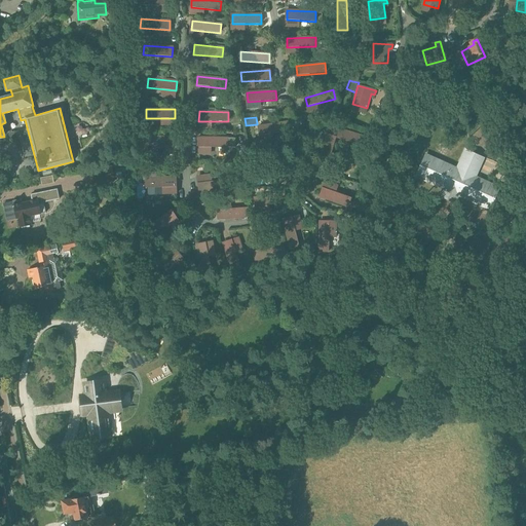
[(260,136),(289,132),(288,122),(259,126),(260,136)]
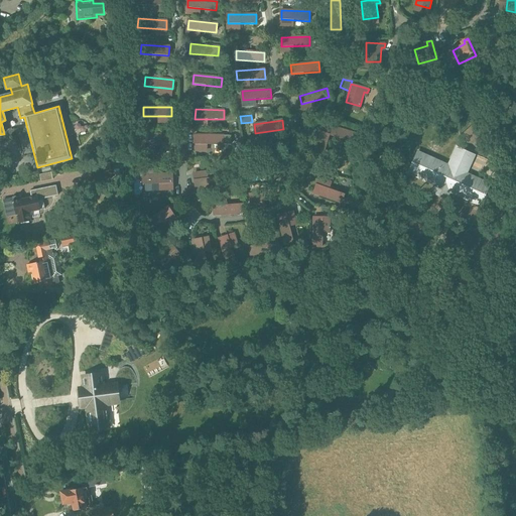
[(359,144),(362,135),(335,127),(332,136),(359,144)]
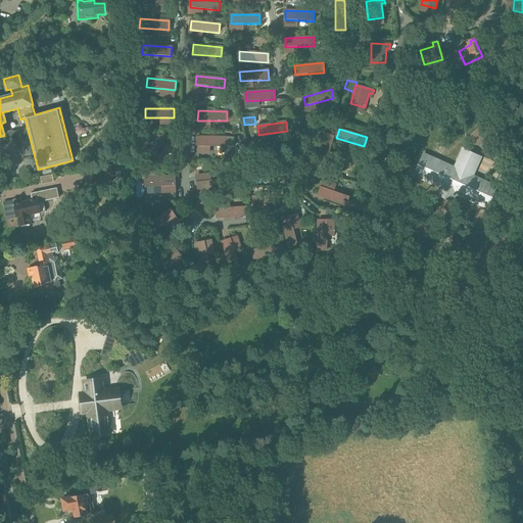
[(148,145),(177,147),(178,138),(149,135),(148,145)]
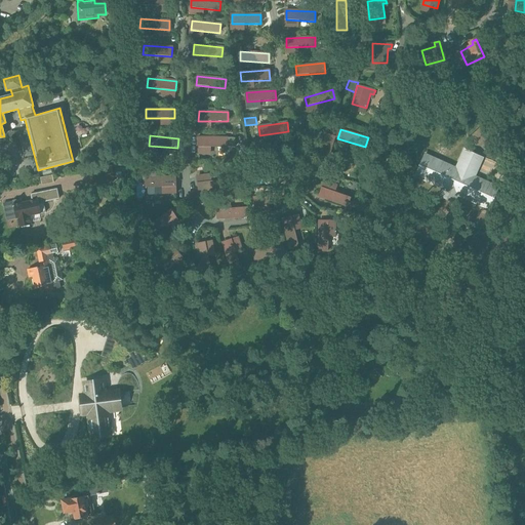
[(327,165),(335,137),(327,135),(318,163),(327,165)]
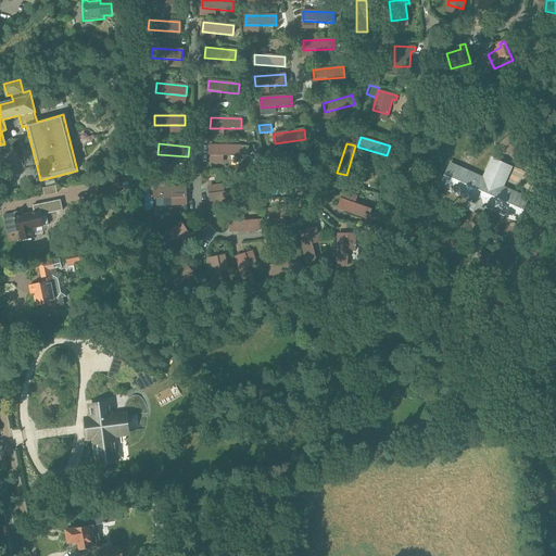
[(294,148),(294,149),(298,153),(299,153),(303,150),(302,149),(299,144),(294,148)]
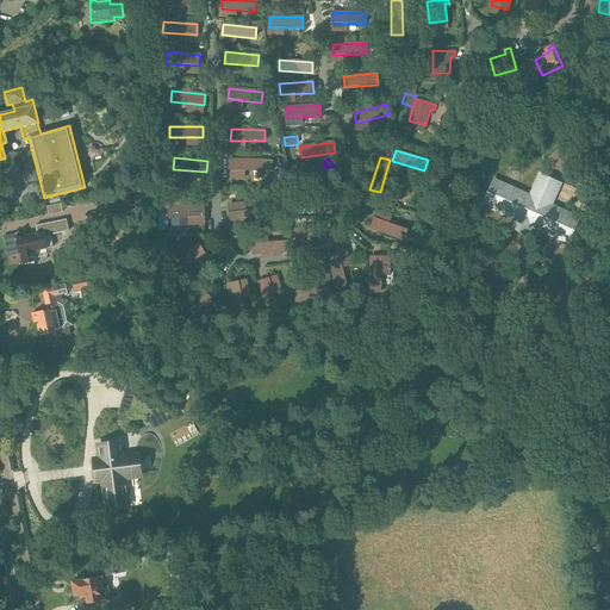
[(230,160),(230,170),(244,172),(263,172),(273,172),(273,161),(263,161),(230,160)]
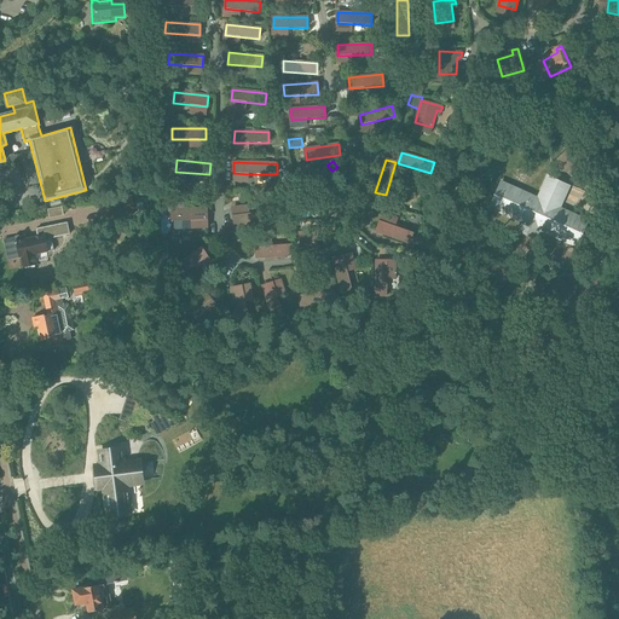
[(498,189),(490,208),(576,247),(588,221),(572,214),(560,208),(562,203),(567,192),(570,187),(570,186),(548,177),(547,179),(545,183),(538,198),(534,197),(502,183),(498,189)]
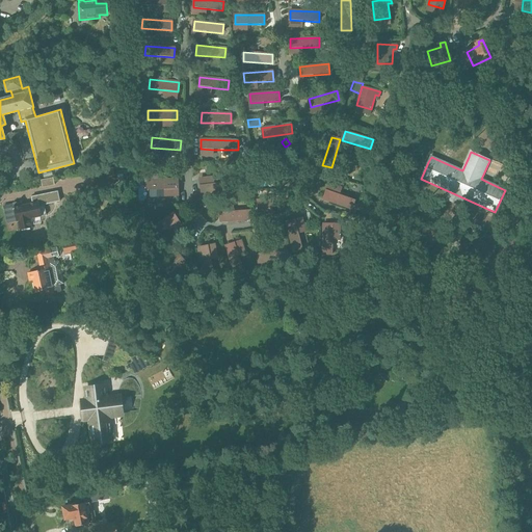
[(274,184),(300,170),(296,161),(270,176),(274,184)]
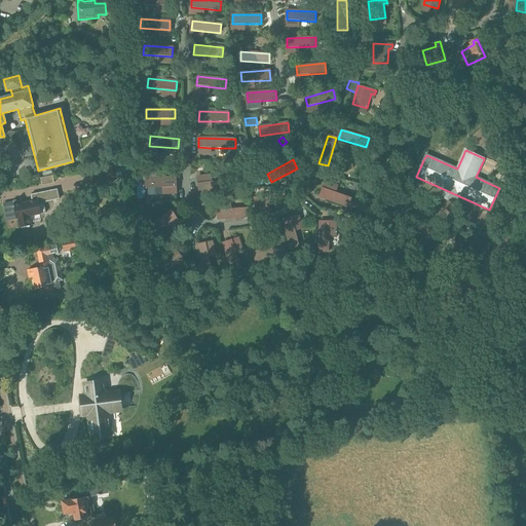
[(146,173),(143,173),(143,181),(147,181),(147,180),(147,179),(161,178),(161,172),(146,173)]
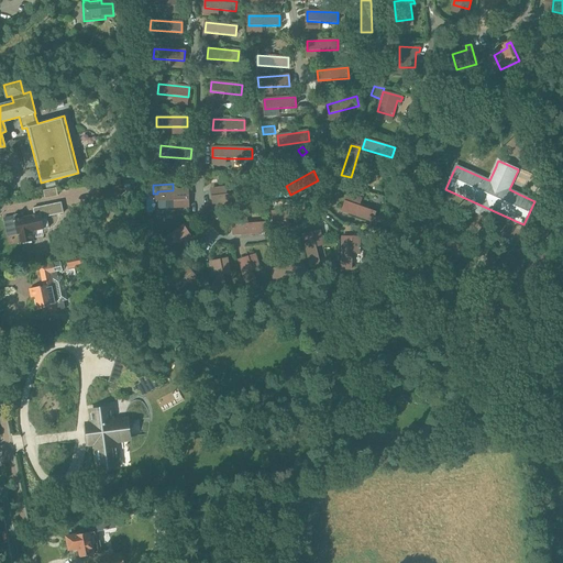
[(43,191),(45,199),(58,196),(56,188),(43,191)]
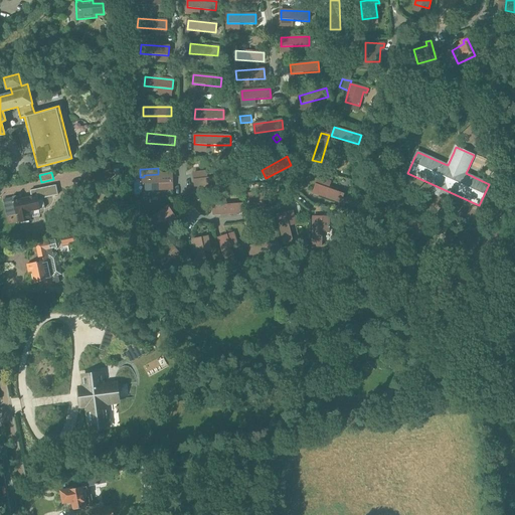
[(172,174),(144,175),(144,184),(160,184),(160,189),(172,189),(172,183),(172,174)]
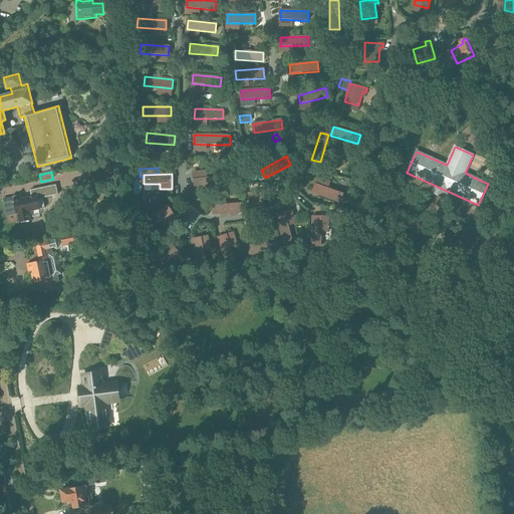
[(196,189),(224,185),(223,176),(195,179),(196,189)]
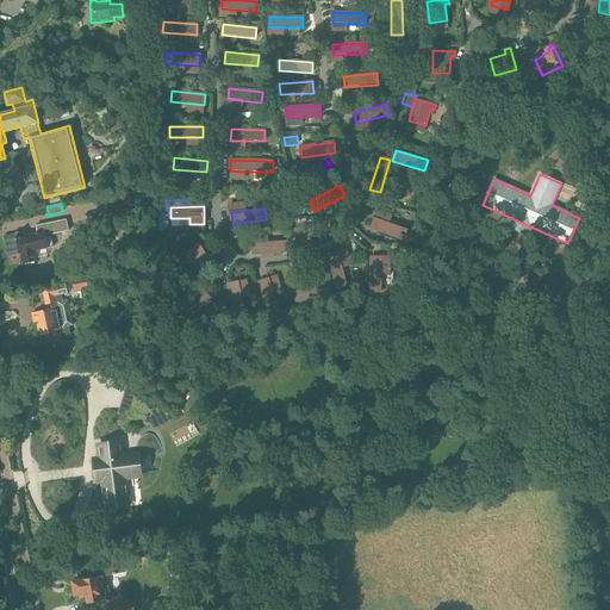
[(403,240),(408,229),(375,218),(372,229),(403,240)]
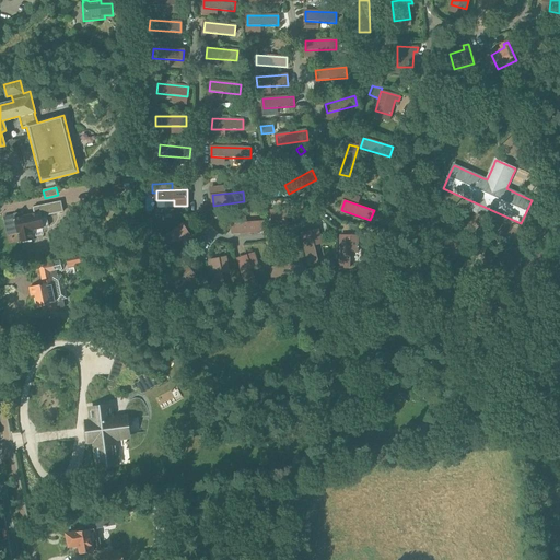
[(14,216),(4,218),(8,235),(18,233),(18,234),(19,234),(21,243),(23,242),(23,244),(32,242),(31,241),(33,240),(32,231),(48,228),(46,217),(62,212),(60,202),(33,208),(34,216),(24,218),(23,213),(14,214),(14,216)]
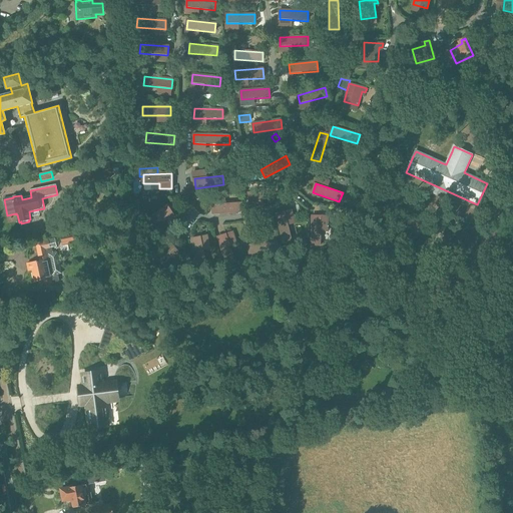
[(250,202),(278,197),(277,188),(248,193),(250,202)]
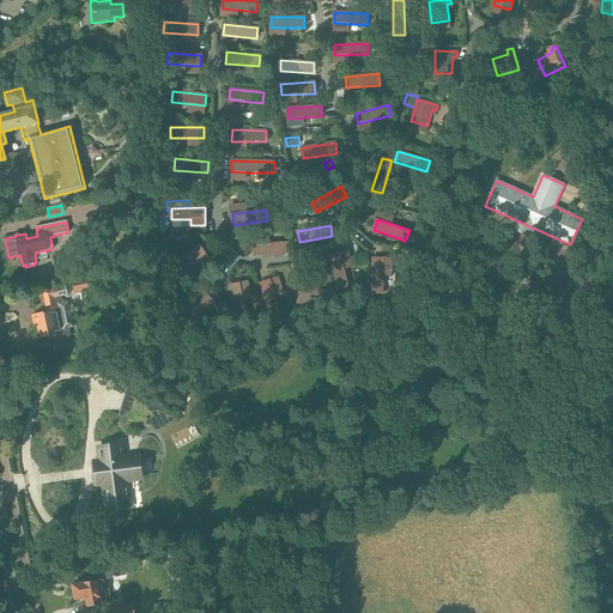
[(255,255),(289,253),(289,242),(254,244),(255,255)]
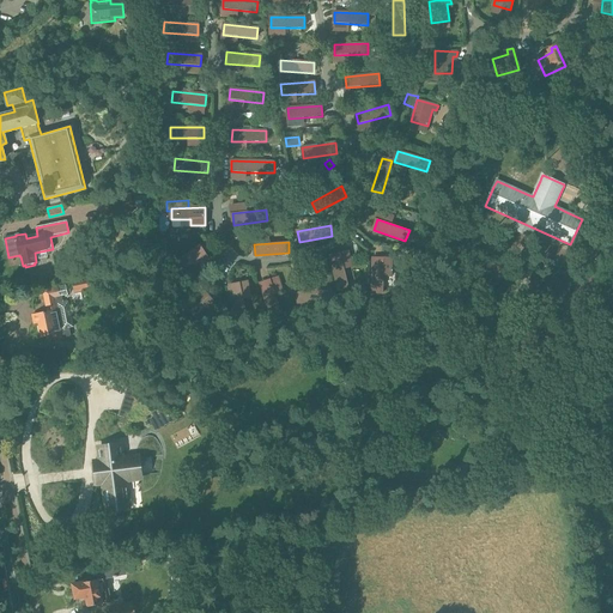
[(177,274),(206,256),(200,247),(171,265),(177,274)]
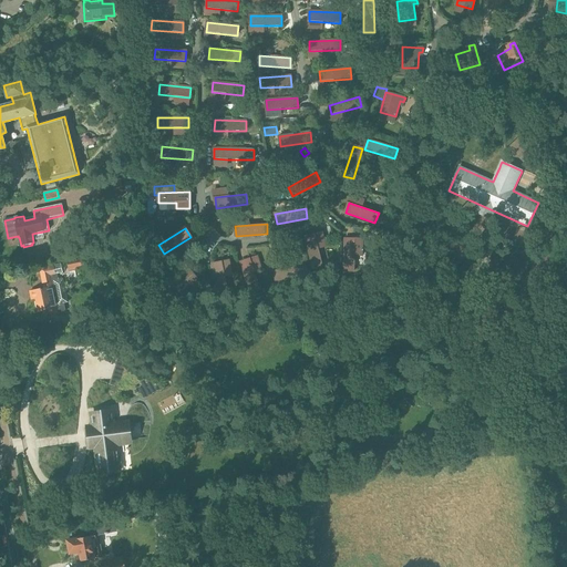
[(313,268),(323,266),(316,235),(306,237),(313,268)]
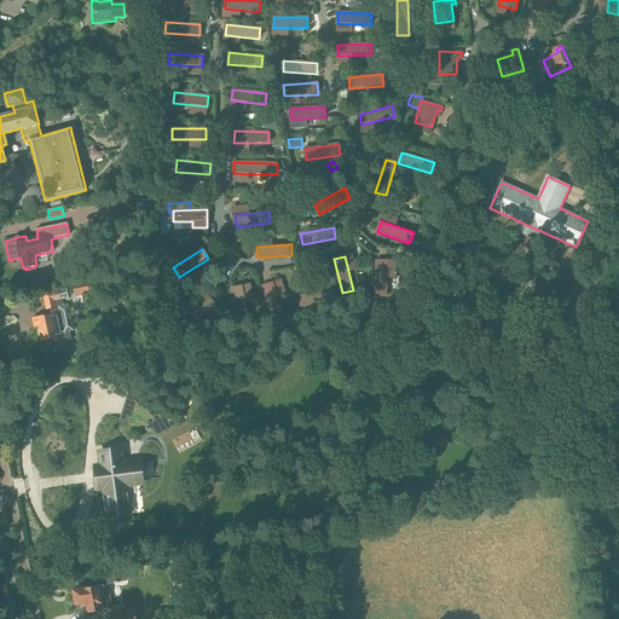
[(387,296),(388,261),(377,261),(376,295),(387,296)]
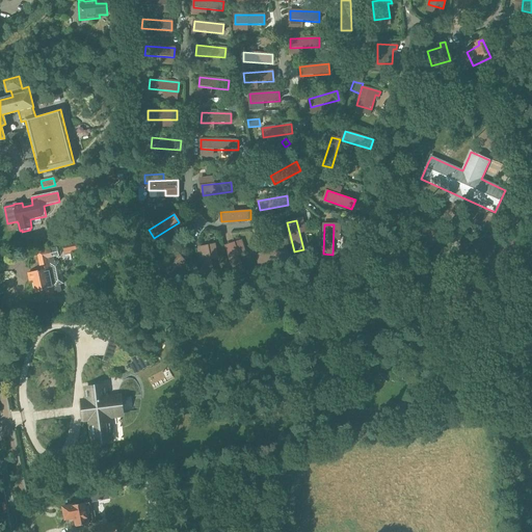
[(80,251),(77,240),(62,244),(64,255),(80,251)]
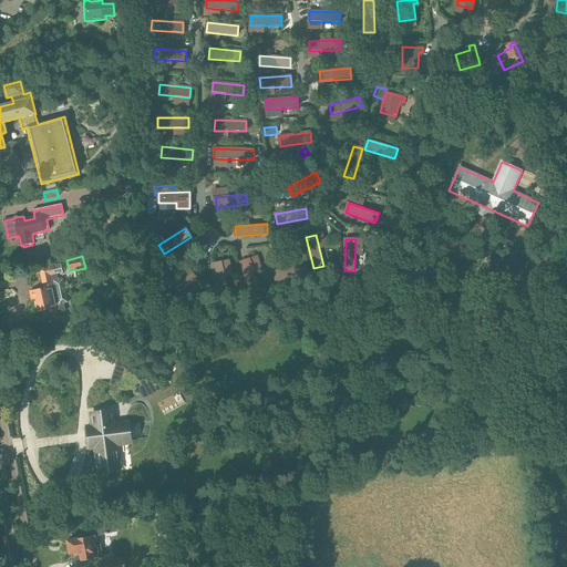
[(250,292),(260,289),(250,259),(241,263),(250,292)]
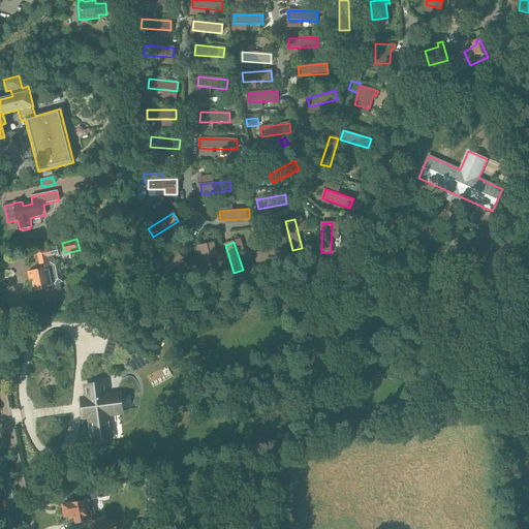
[(204,276),(213,274),(208,245),(198,247),(204,276)]
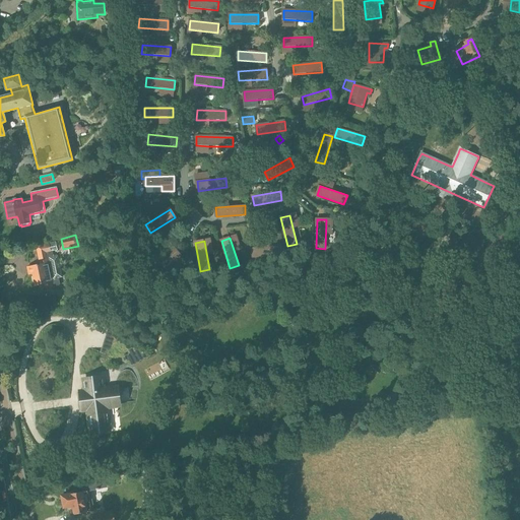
[(41,266),(30,267),(33,274),(36,286),(44,284),(45,288),(54,287),(53,287),(60,285),(58,279),(62,278),(58,257),(54,258),(53,252),(54,252),(58,251),(56,243),(37,247),(41,266)]
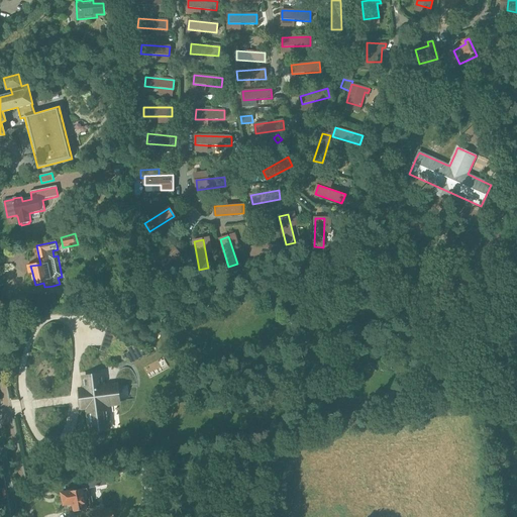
[(251,256),(280,250),(278,241),(250,246),(251,256)]
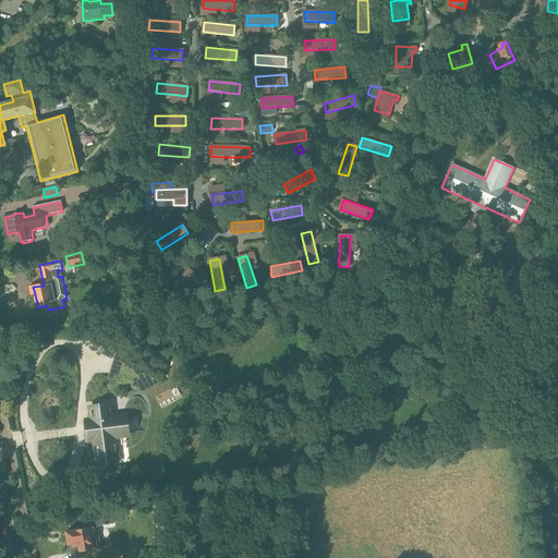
[(167,290),(190,270),(184,263),(160,282),(167,290)]
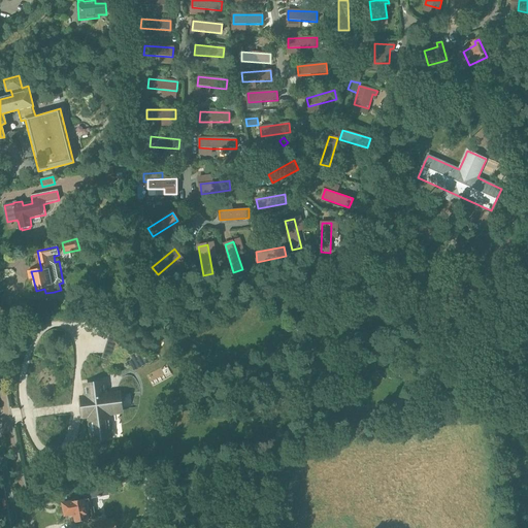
[(155,362),(109,335),(101,359),(135,372),(155,362)]
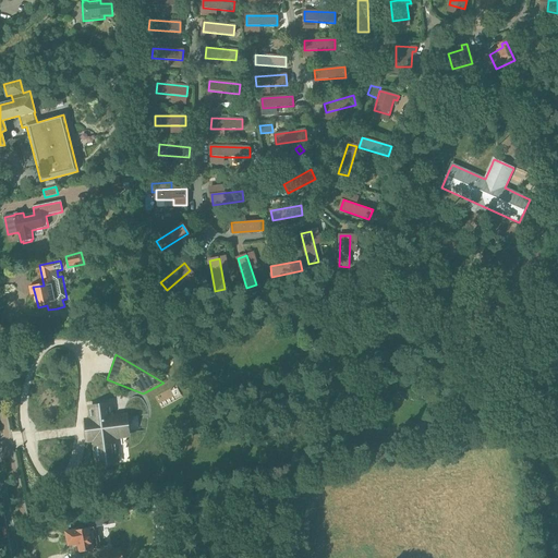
[(92,425),(87,425),(89,438),(94,438),(97,462),(101,461),(111,460),(109,437),(125,435),(124,423),(124,420),(111,421),(109,408),(91,410),(92,425)]
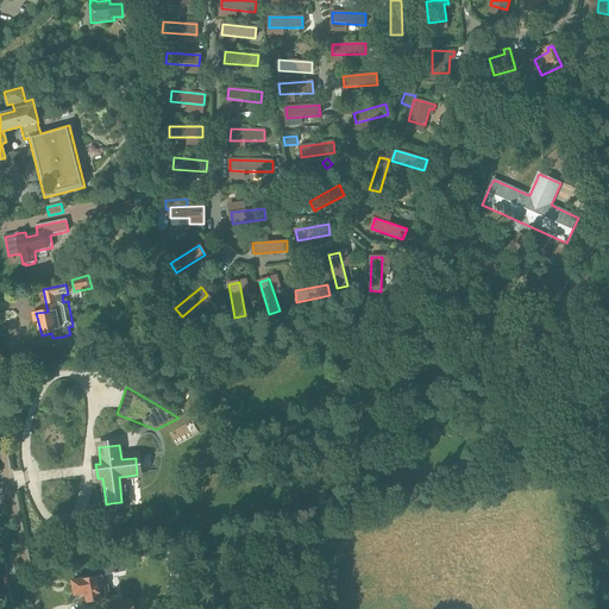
[(74,583),(73,585),(74,590),(75,592),(76,595),(79,606),(111,598),(106,575),(124,571),(121,560),(101,565),(102,575),(74,581),(74,583)]
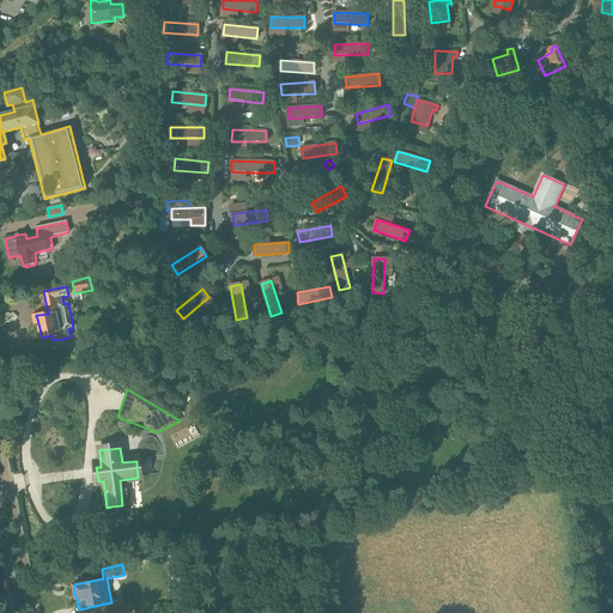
[(134,612),(132,601),(103,608),(103,612),(134,612)]
